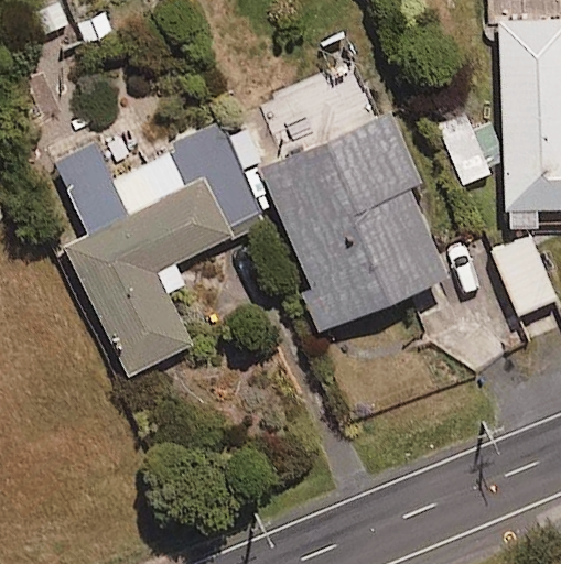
[(51,0),(22,14),(38,43),(69,26),(81,21),(69,0),(51,0)]
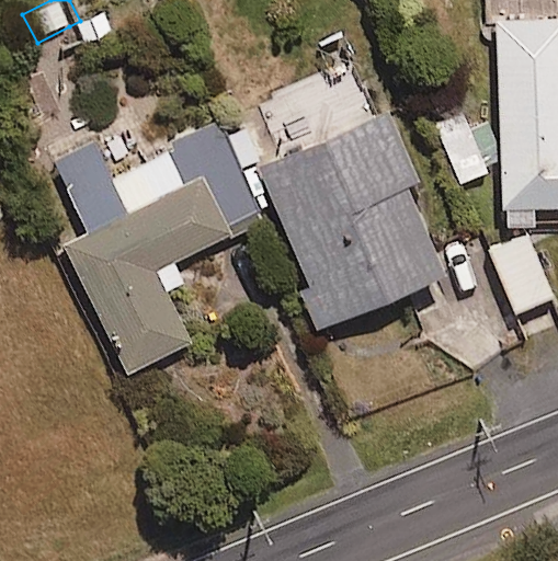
[(104,9),(80,21),(69,26),(83,56),(120,37),(104,9)]
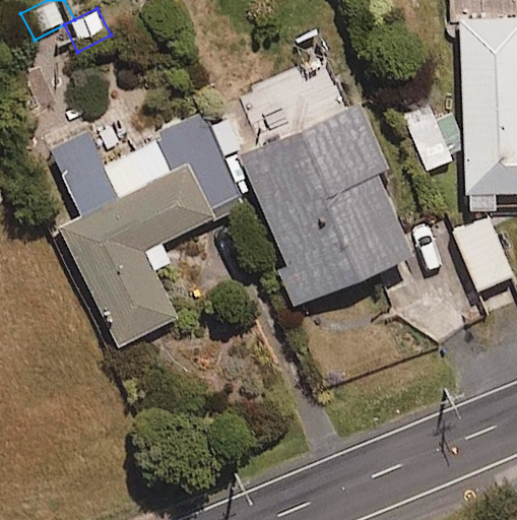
[(516,17),(458,20),(468,211),(497,210),(496,195),(516,194),(516,17)]
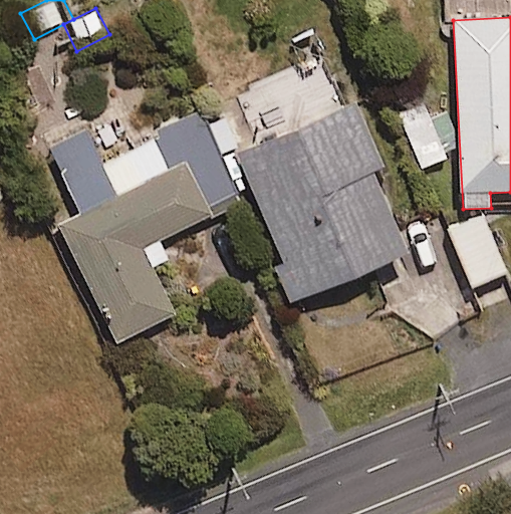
[(358,106),(238,155),(281,261),(269,265),(285,305),(303,297),(408,256),(373,171),(382,168),(358,106)]
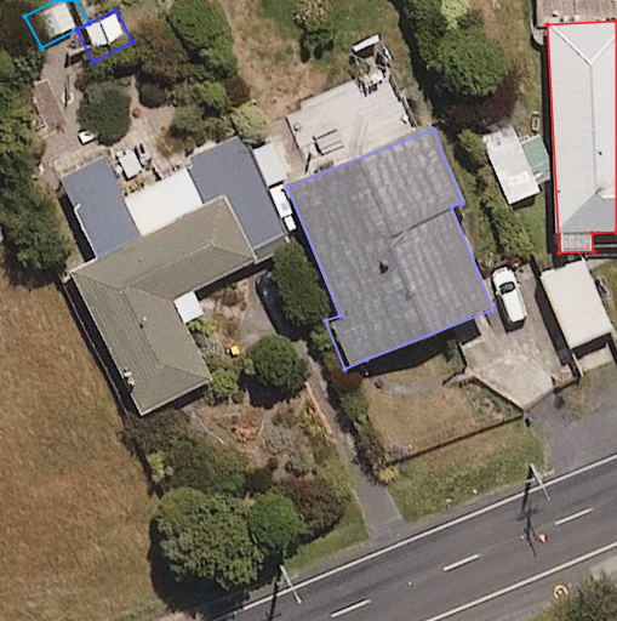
[(266,191),(289,180),(269,140),(253,147),(247,134),(186,163),(189,170),(121,201),(100,155),(53,177),(93,261),(72,272),(138,414),(210,380),(183,323),(203,314),(193,291),(291,245),(266,191)]
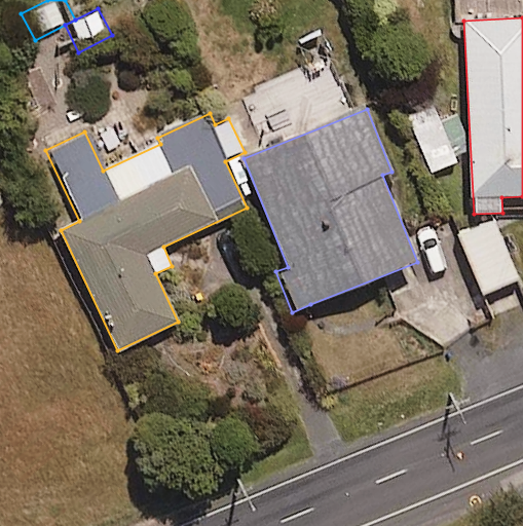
[(432,174),(457,163),(439,115),(412,125),(432,174)]
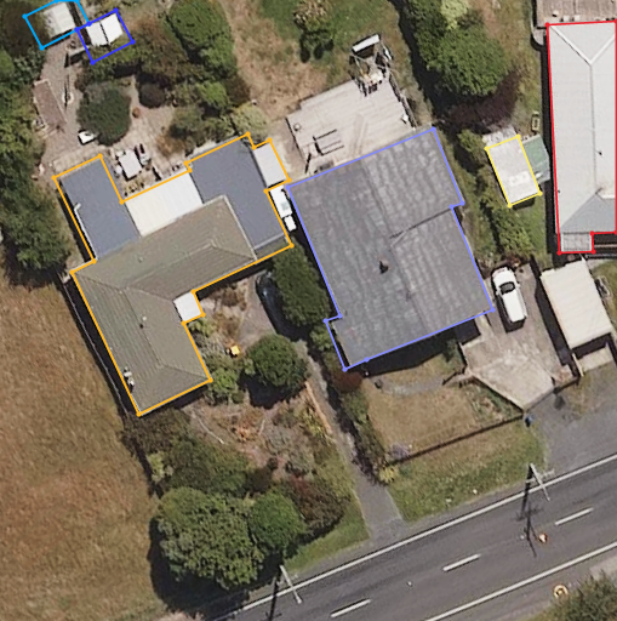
[(573,346),(611,331),(583,257),(546,272),(573,346)]
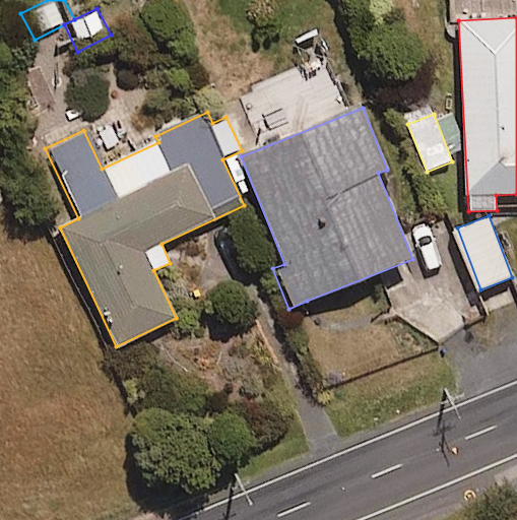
All buildings are outlined.
